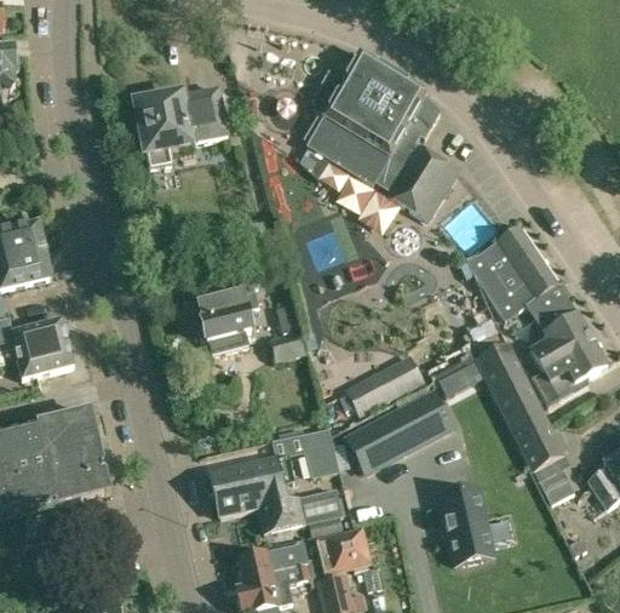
[(314,124),(305,137),(309,139),(306,144),(372,183),(373,181),(384,187),(383,190),(428,218),(459,168),(413,141),(418,133),(425,137),(438,110),(424,96),(428,91),(426,91),(360,51),(322,113),(325,114),(317,127),(314,124)]
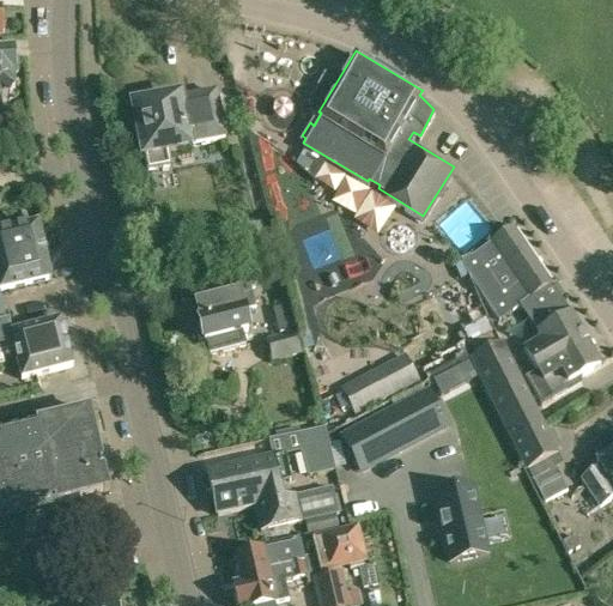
[(12,52),(0,52),(0,111),(2,111),(1,98),(14,97),(12,52)]
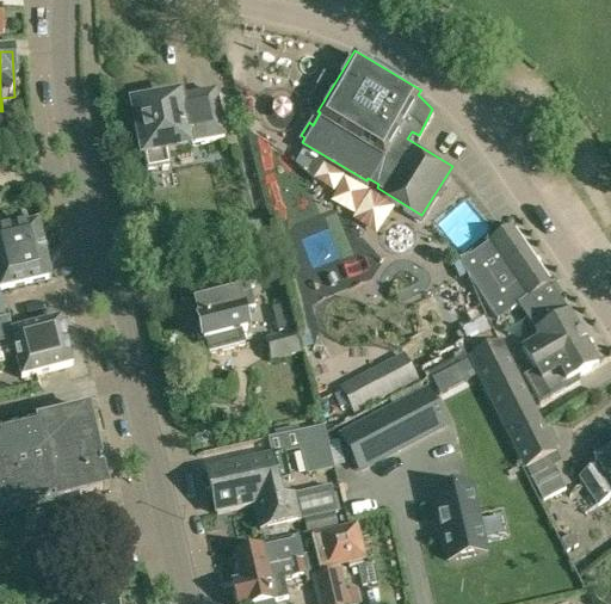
[(142,152),(147,151),(149,162),(167,159),(165,147),(191,142),(191,140),(224,133),(215,86),(181,93),(180,90),(131,99),(142,152)]
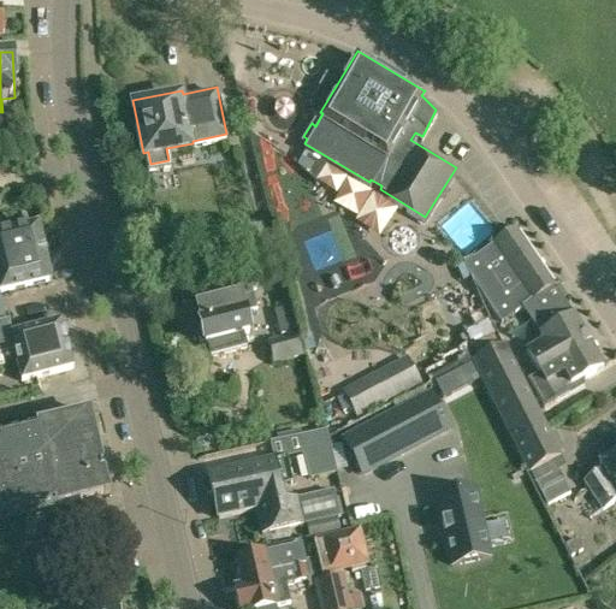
[(0,254),(43,246),(37,220),(0,229),(0,254)]
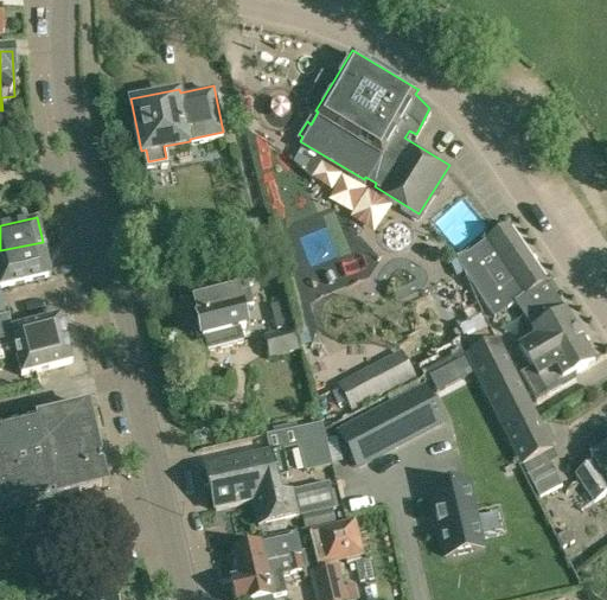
[(573,368),(595,355),(566,305),(562,307),(544,276),(545,275),(509,219),(486,236),(457,253),(491,312),(515,298),(531,323),(536,330),(519,340),(532,363),(521,369),(536,395),(575,372),(573,368)]
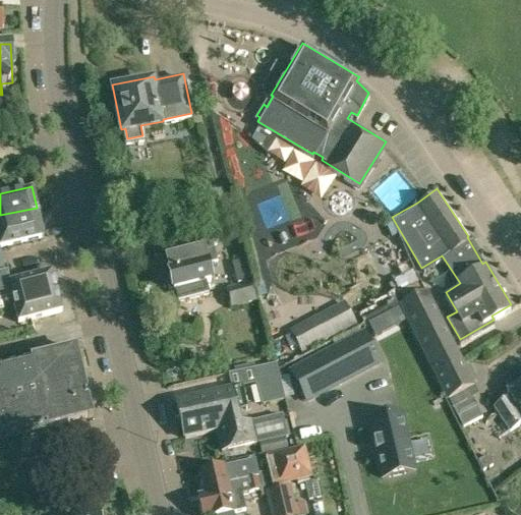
[(0,243),(43,233),(37,208),(0,215),(0,243)]
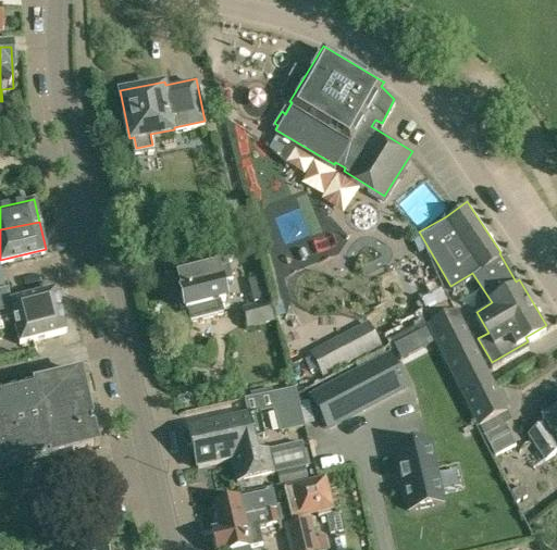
[(223,309),(221,297),(226,296),(221,277),(233,274),(226,249),(214,252),(218,263),(178,273),(183,287),(182,287),(186,305),(188,305),(190,317),(223,309)]
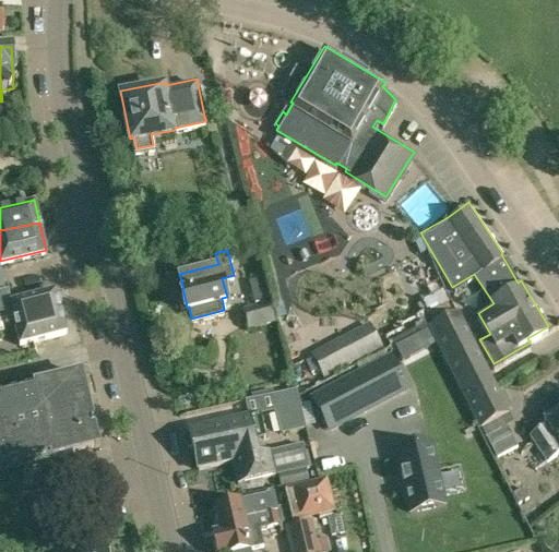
[(0,314),(12,311),(19,342),(64,332),(55,288),(9,299),(7,287),(0,288),(0,314)]
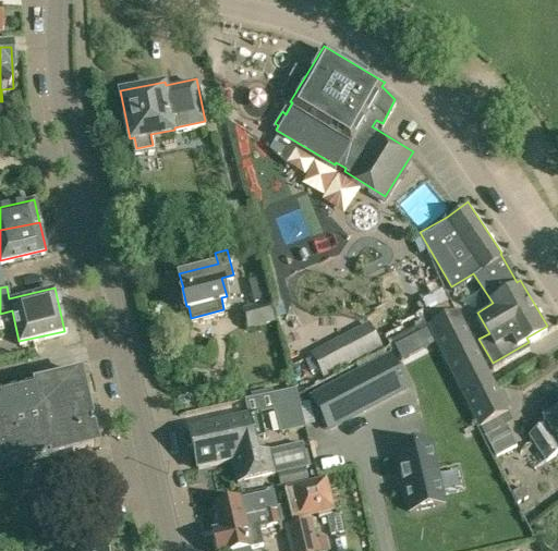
[(319,327),(342,332),(350,296),(328,291),(319,327)]
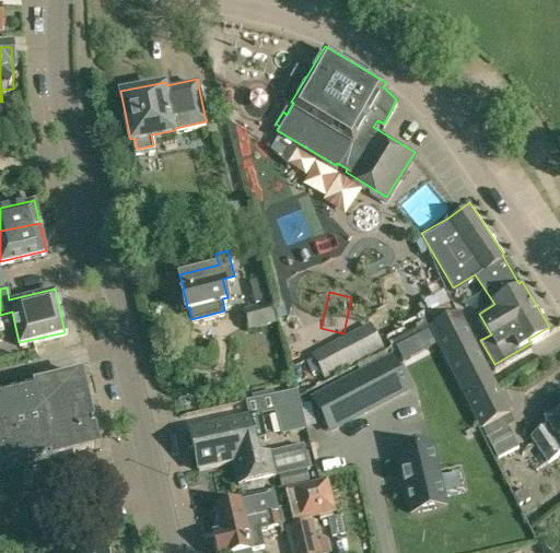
[(244,305),(248,326),(277,319),(272,297),(244,305)]
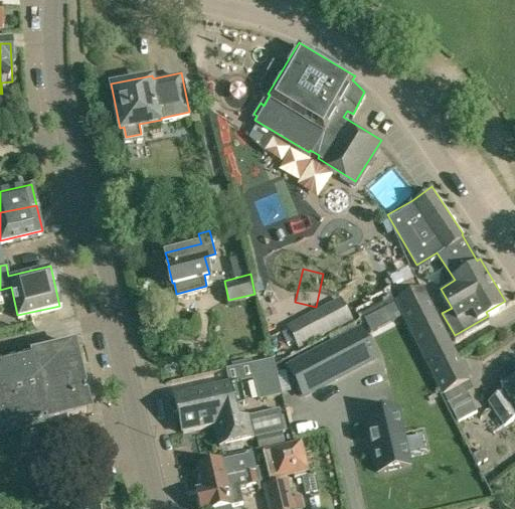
[(421,284),(395,297),(431,366),(457,353),(421,284)]
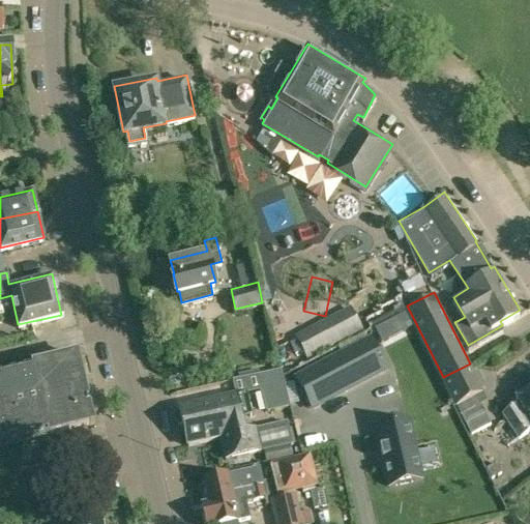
[(350,303),(295,331),(307,355),(331,344),(344,338),(362,328),(350,303)]
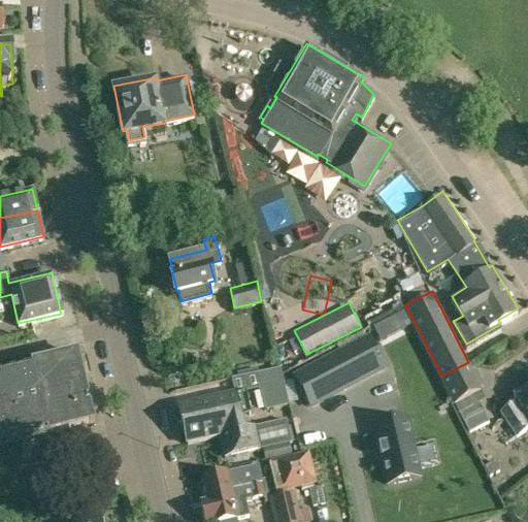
[(373,321),(381,335),(411,319),(404,305),(373,321)]
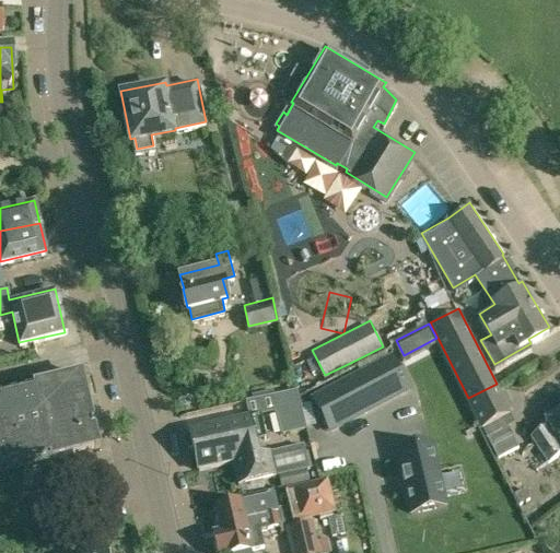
[(329,425),(407,385),(391,353),(313,393),(329,425)]
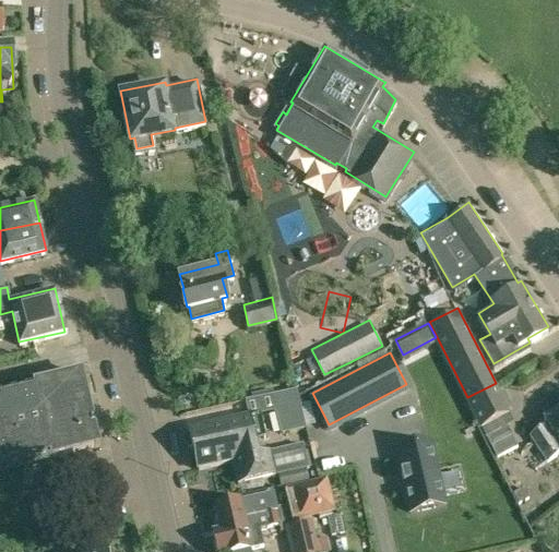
[(0,465),(71,448),(97,443),(80,371),(0,388),(0,465)]
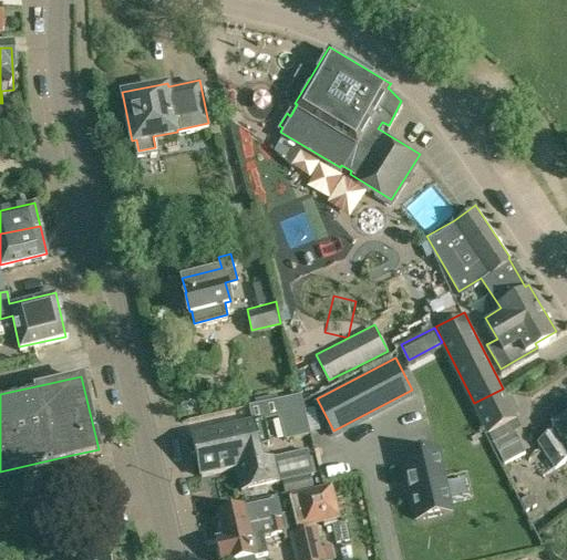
[(487,428),(492,438),(514,427),(509,417),(516,414),(514,411),(518,408),(511,394),(506,396),(503,389),(474,403),(487,428)]
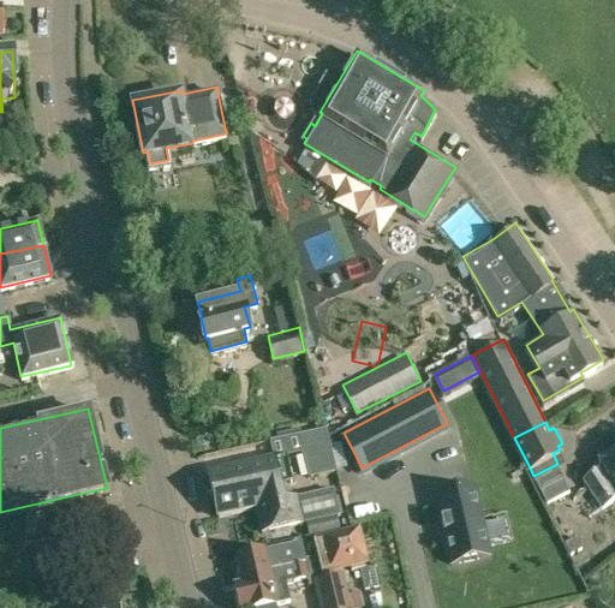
[(300,433),(310,472),(335,465),(326,427),(300,433)]
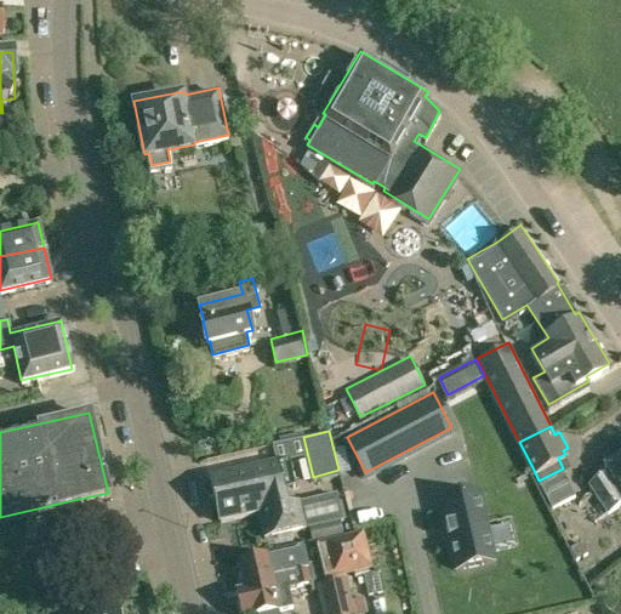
[(620,448),(604,460),(609,466),(588,478),(607,506),(620,495),(620,448)]
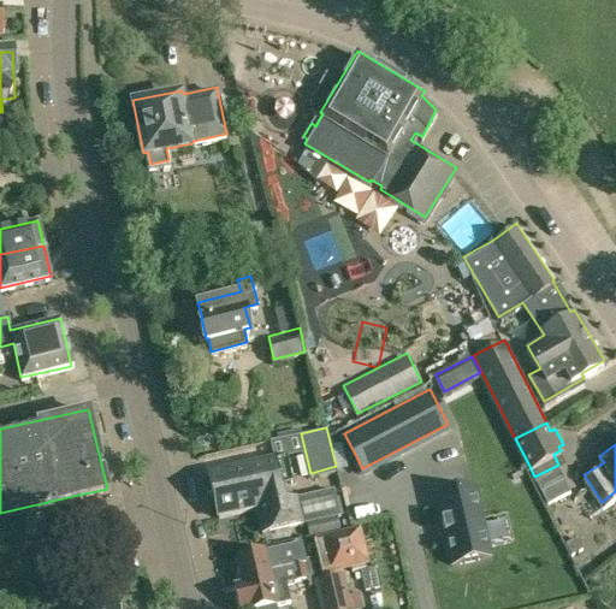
[(256,504),(284,498),(284,496),(280,479),(292,477),(286,453),(274,456),(274,453),(207,467),(218,513),(256,504)]
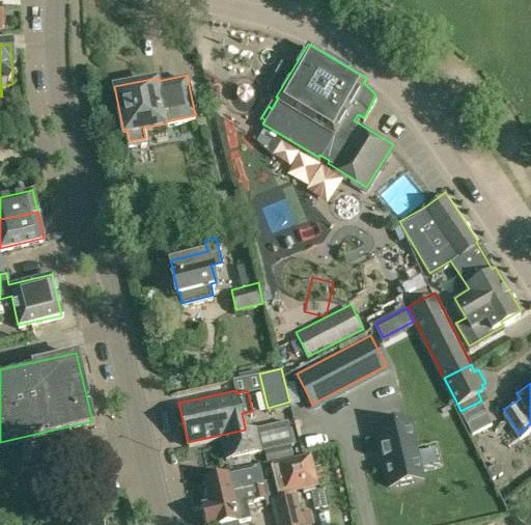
[(481,401),(460,411),(471,431),(492,419),(481,401)]
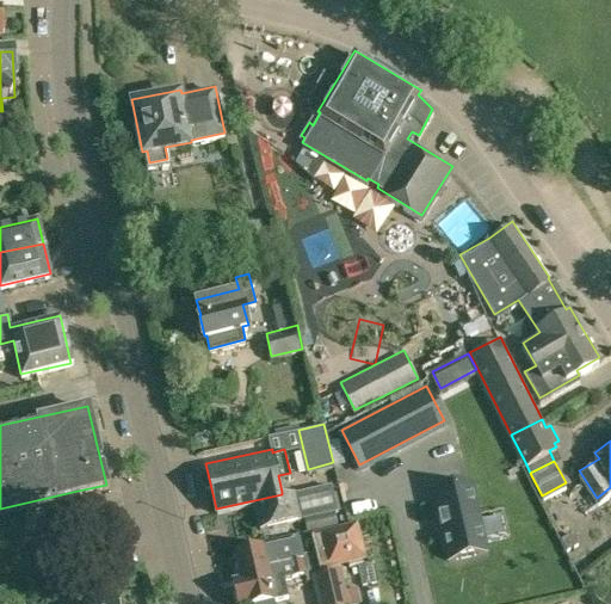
[(448,555),(485,547),(469,479),(432,488),(448,555)]
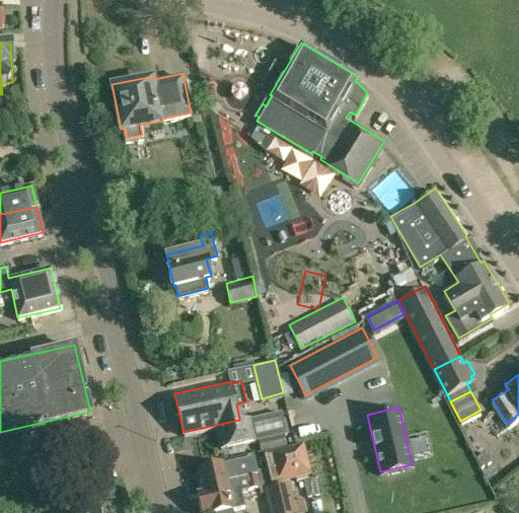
[(239,420),(216,425),(220,444),(254,437),(286,430),(281,409),(249,416),(239,418),(239,420)]
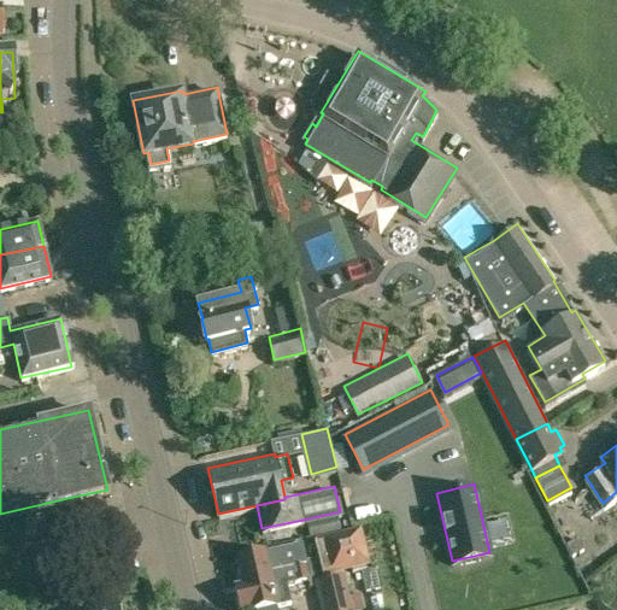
[(317,552),(322,572),(322,573),(352,565),(352,567),(366,563),(365,558),(366,557),(359,526),(313,538),(317,552)]
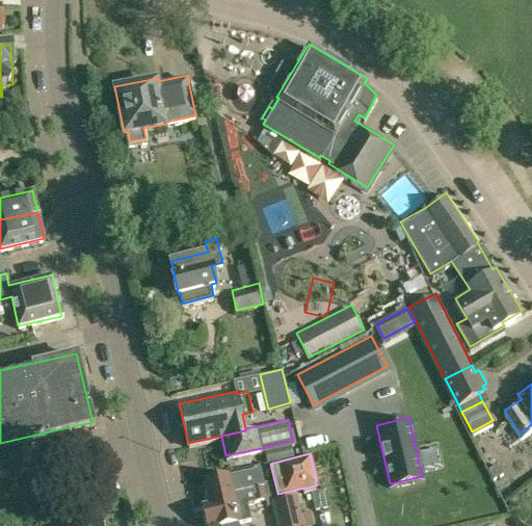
[(488,465),(494,475),(503,470),(498,461),(488,465)]
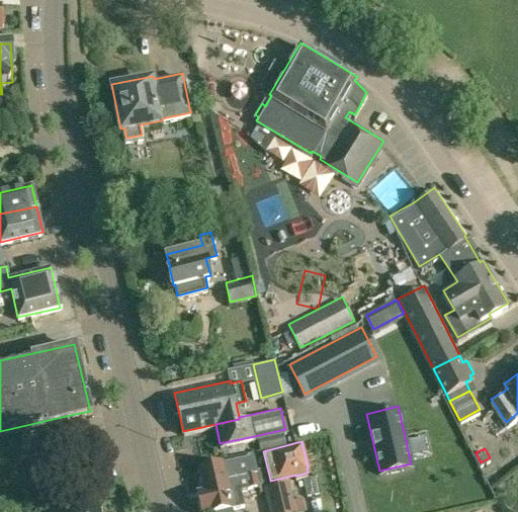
[(202,487),(196,489),(201,511),(216,508),(216,511),(234,511),(232,504),(245,502),(241,487),(270,480),(266,463),(257,465),(253,452),(222,460),(222,459),(198,464),(202,487)]
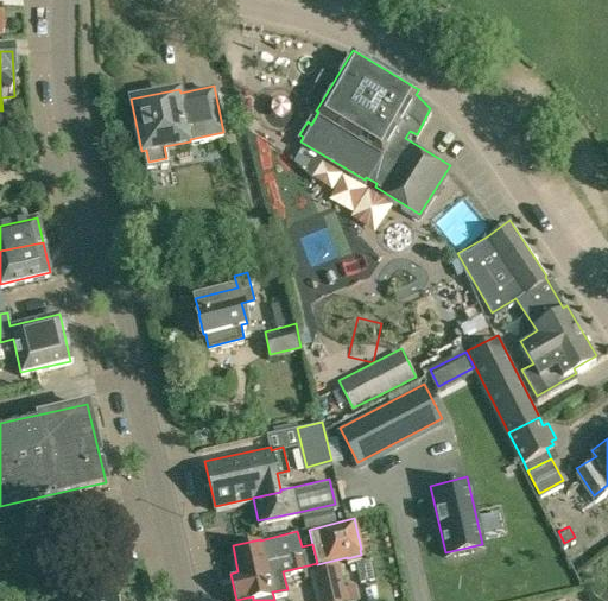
[(310,568),(316,600),(337,600),(347,599),(339,562),(310,568)]
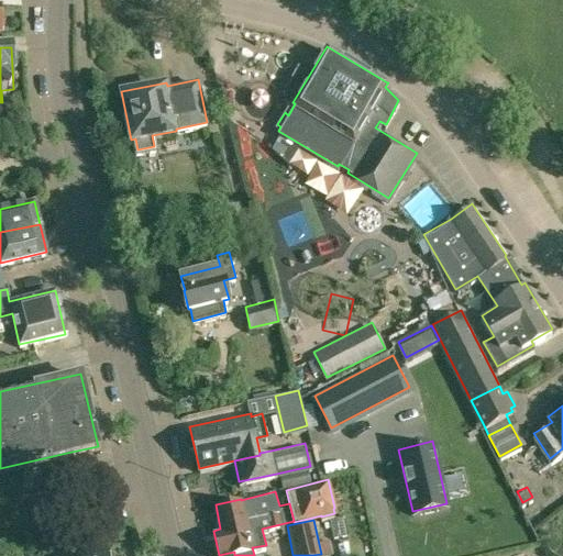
[(48,555),(106,555),(102,542),(48,555)]
